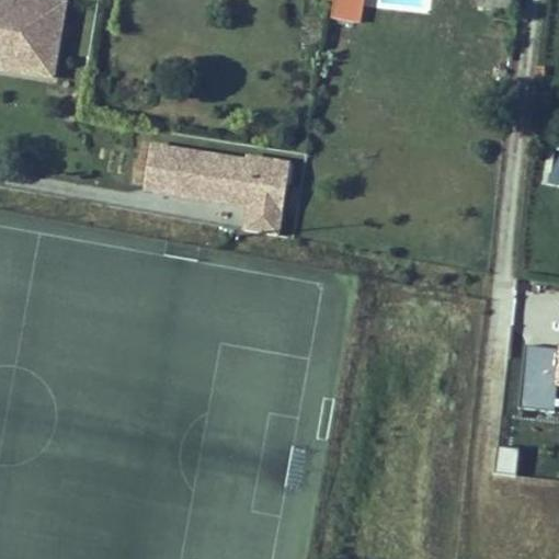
[(0,66),(29,71),(36,30),(63,34),(68,2),(55,0),(11,0),(8,19),(0,16),(0,66)]
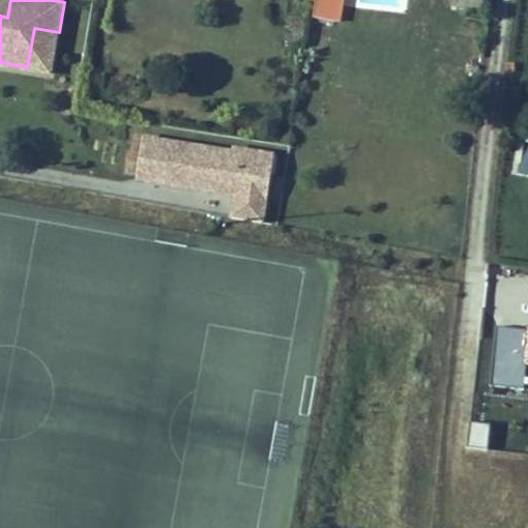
[(0,0),(0,16),(7,18),(10,0),(0,0)]
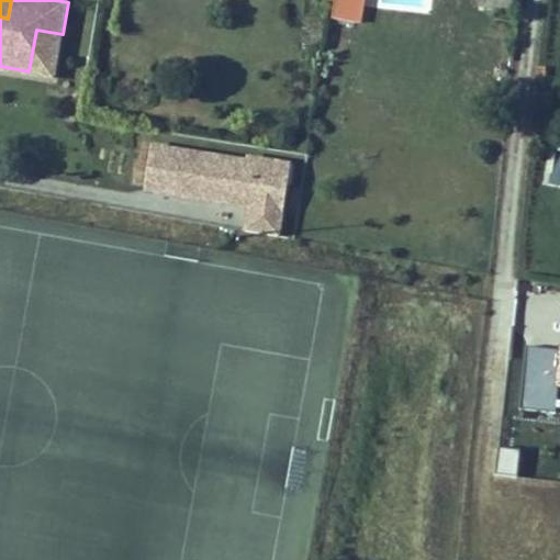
[(55,76),(63,34),(36,30),(29,71),(55,76)]
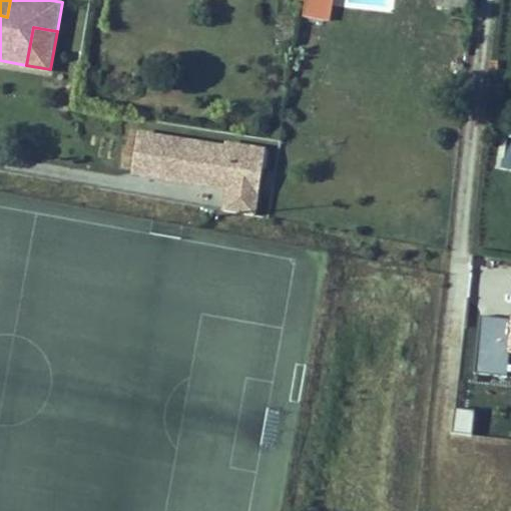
[(257,213),(263,150),(144,130),(137,170),(226,184),(222,208),(257,213)]
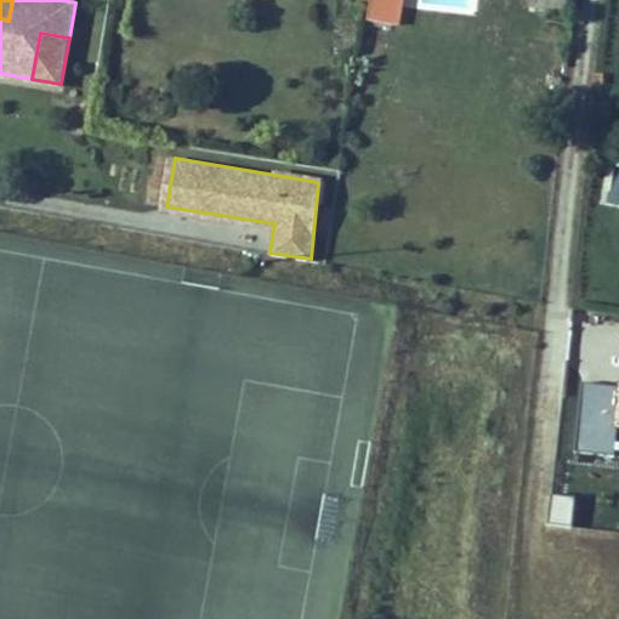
[(618,381),(583,380),(578,455),(618,458),(618,381)]
